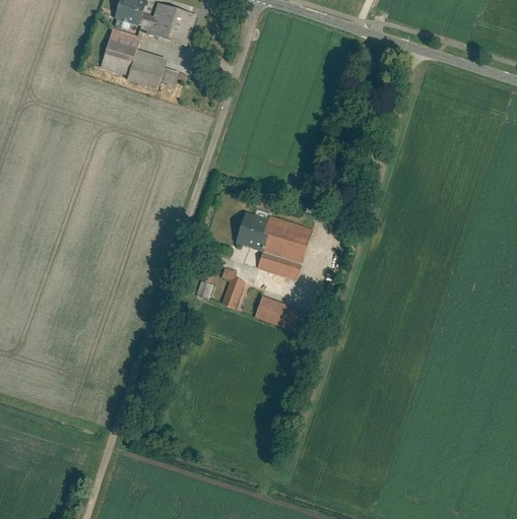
[(147,1),(144,0),(119,0),(114,17),(118,18),(131,22),(140,25),(143,14),(147,1)]
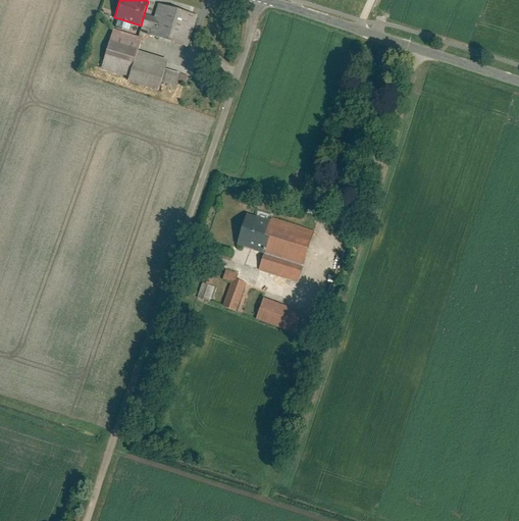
[(198,15),(158,4),(154,17),(151,29),(149,36),(189,47),(198,15)]
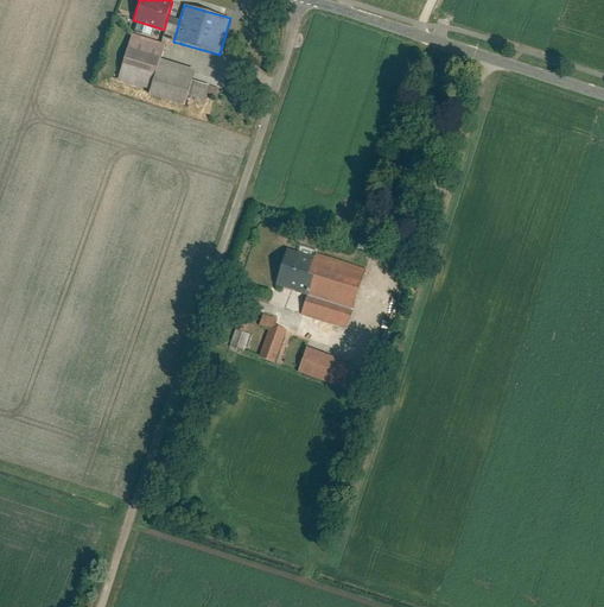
[(164,30),(176,33),(179,20),(167,17),(164,30)]
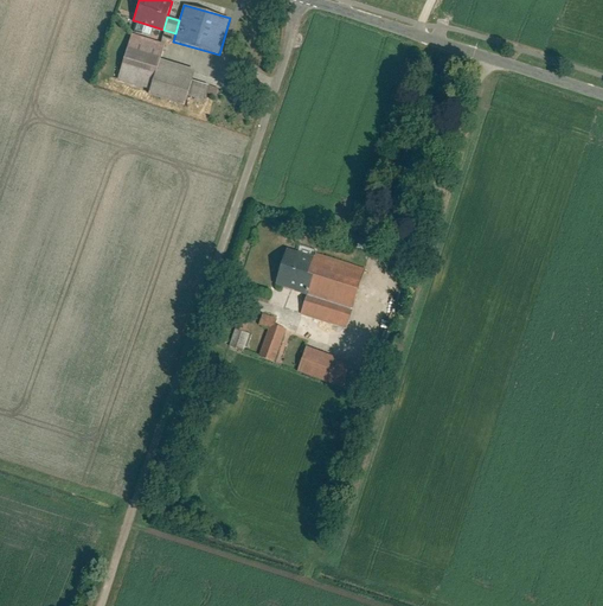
[(153,26),(138,21),(134,33),(149,38),(153,26)]
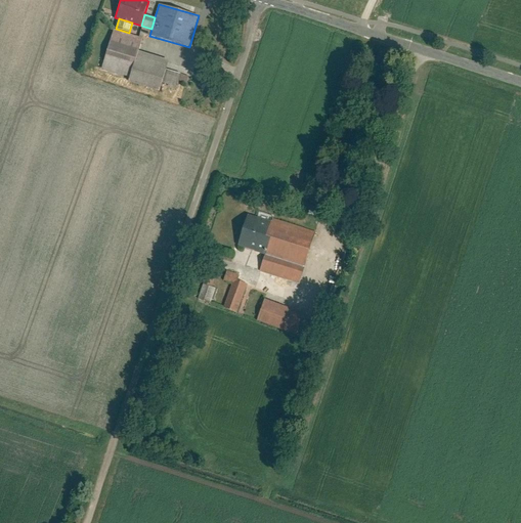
[(100,70),(128,78),(136,52),(140,36),(129,33),(116,29),(113,28),(100,70)]
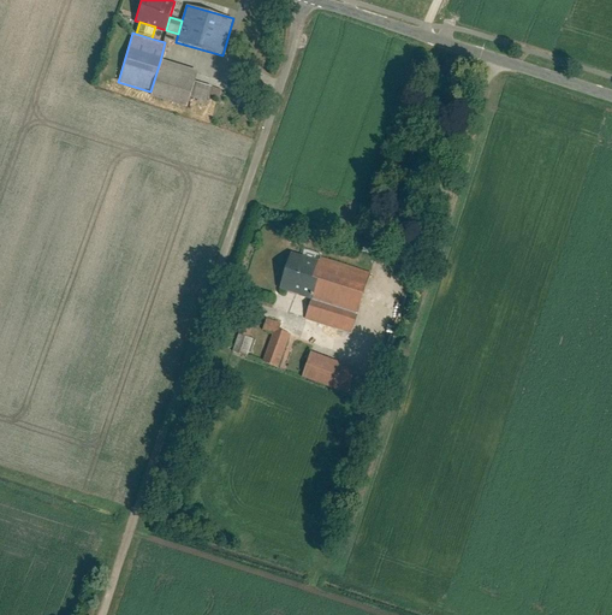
[(195,82),(197,72),(160,61),(150,92),(189,104),(190,98),(195,82)]
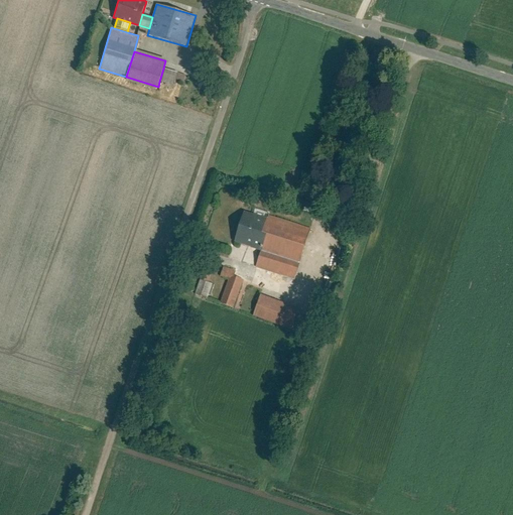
[(175,81),(177,73),(163,69),(159,82),(173,86),(175,81)]
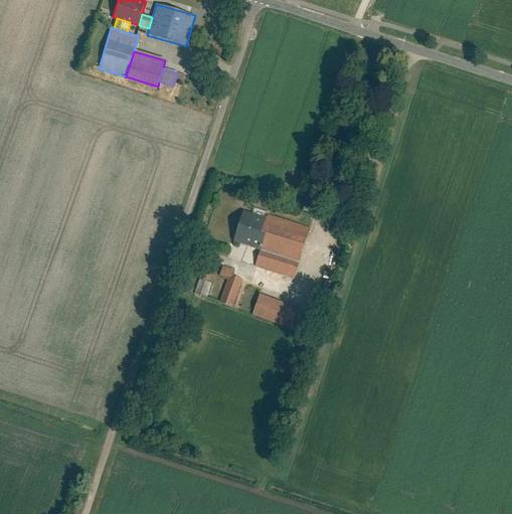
[(175,80),(181,82),(183,74),(177,72),(175,80)]
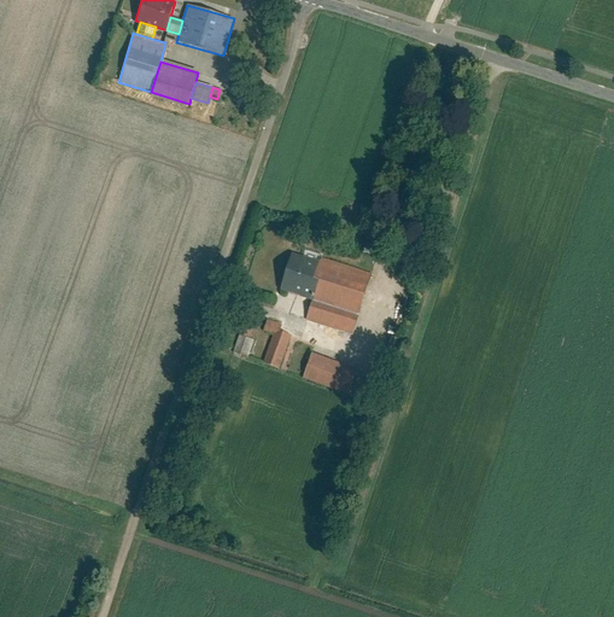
[(280,289),(309,298),(320,263),(291,255),(280,289)]
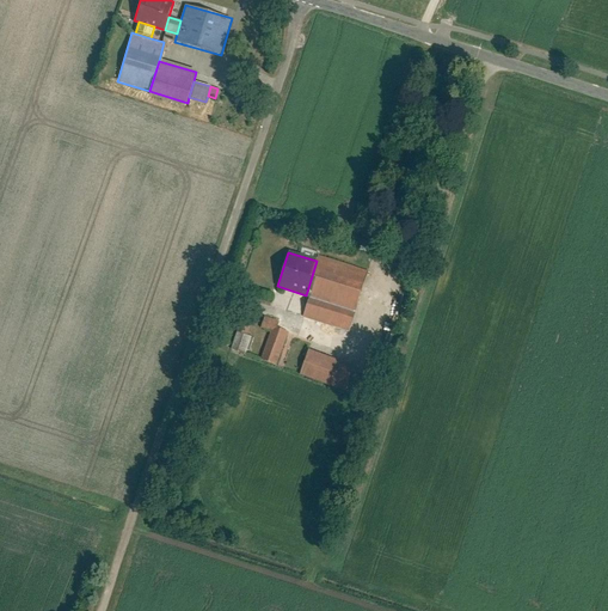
[(367,270),(318,256),(317,261),(306,295),(311,297),(354,310),(367,270)]
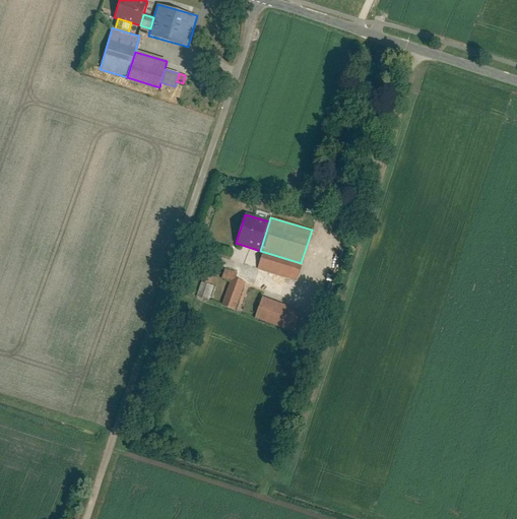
[(301,263),(264,252),(259,268),(296,280),(301,263)]
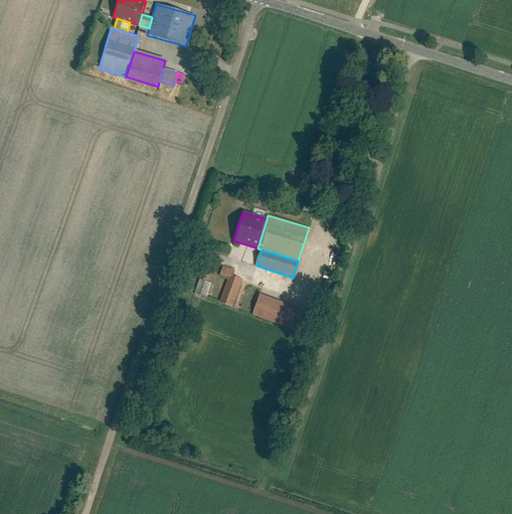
[(234,271),(219,266),(216,274),(227,277),(231,278),(234,271)]
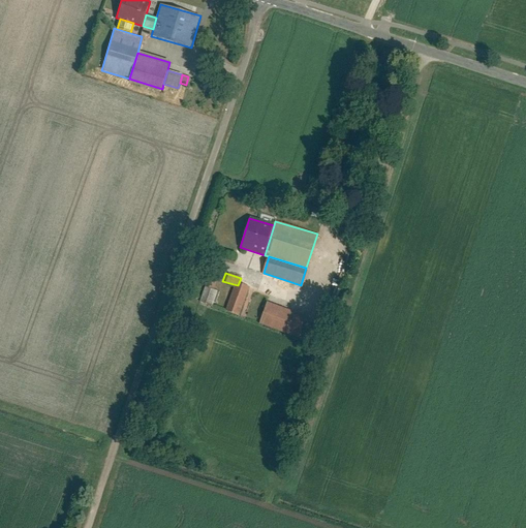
[(238,285),(234,284),(225,309),(244,315),(252,290),(238,285)]
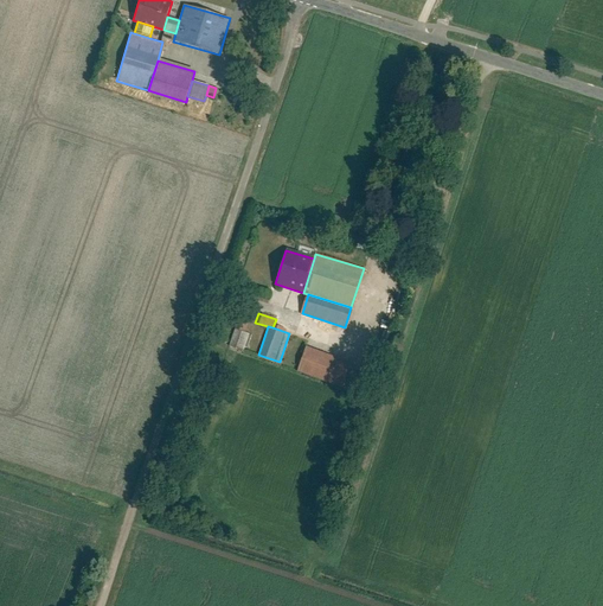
[(248,335),(233,330),(229,345),(243,350),(248,335)]
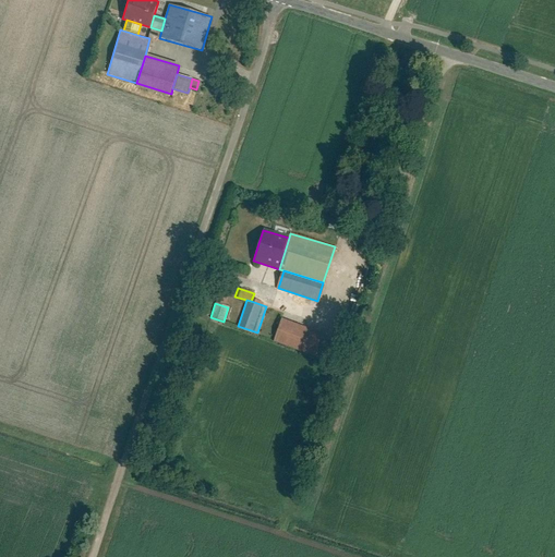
[(322,333),(282,319),(275,342),(313,355),(322,333)]
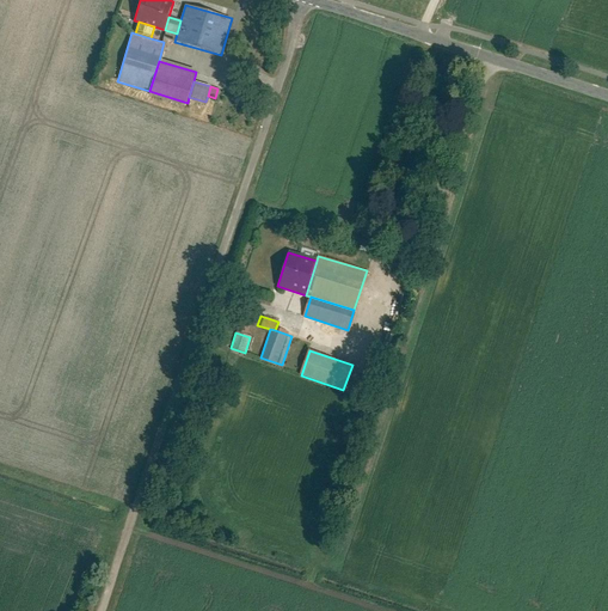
All buildings are outlined.
